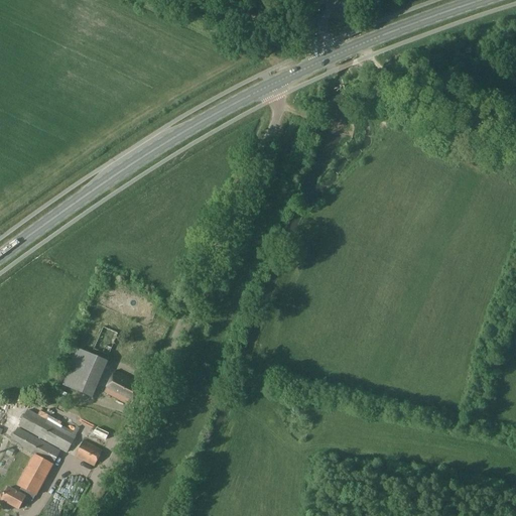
[(100,323),(126,329),(133,297),(108,291),(100,323)]
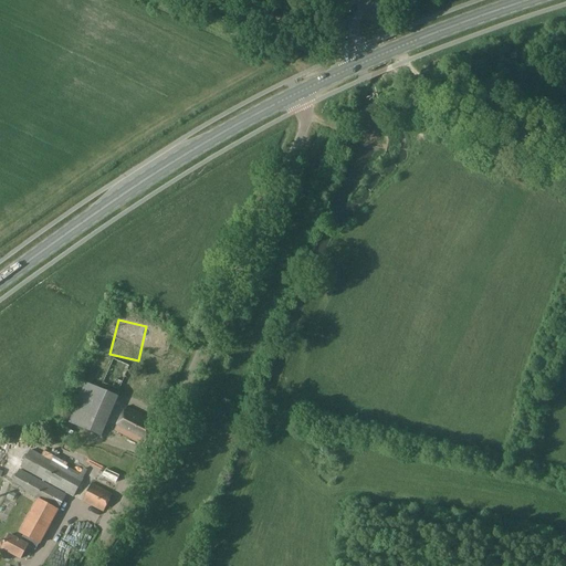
[(117,389),(125,364),(108,358),(101,385),(117,389)]
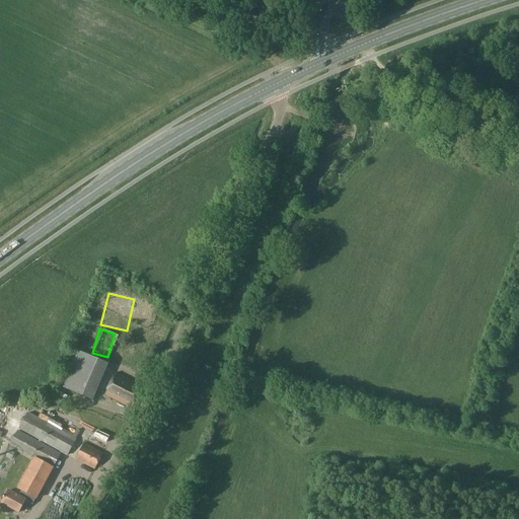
[(91,400),(102,362),(73,353),(62,391),(91,400)]
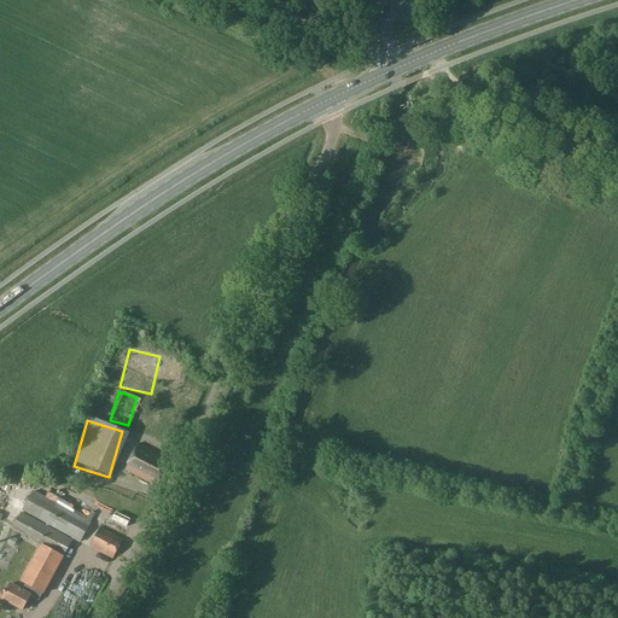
[(156,487),(170,460),(139,444),(126,471),(156,487)]
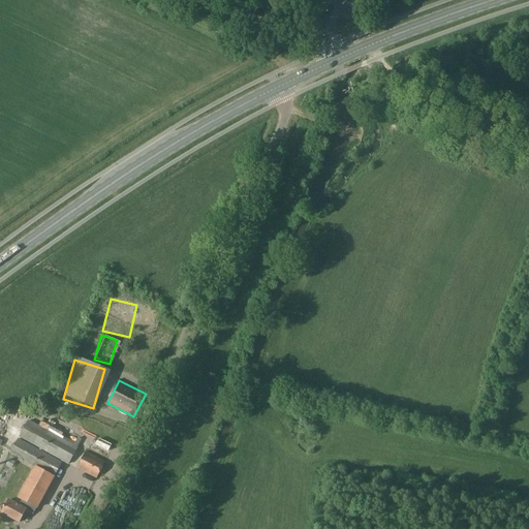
[(28,421),(19,437),(69,465),(78,447),(28,421)]
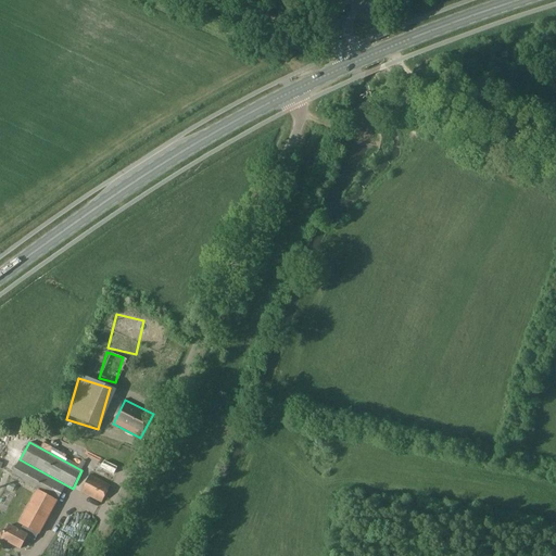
[(65,487),(20,460),(10,478),(36,492),(57,503),(58,501),(65,487)]
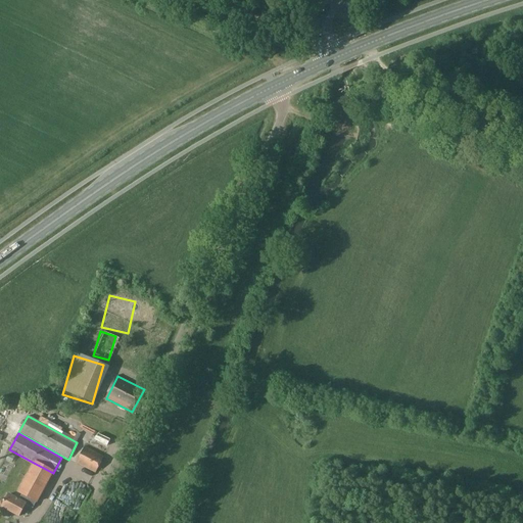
[(104,458),(85,447),(77,464),(95,474),(104,458)]
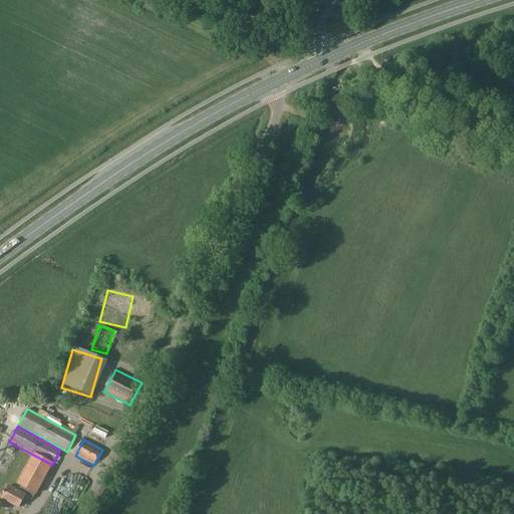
[(0,460),(0,461),(7,468),(13,460),(5,454),(0,460)]
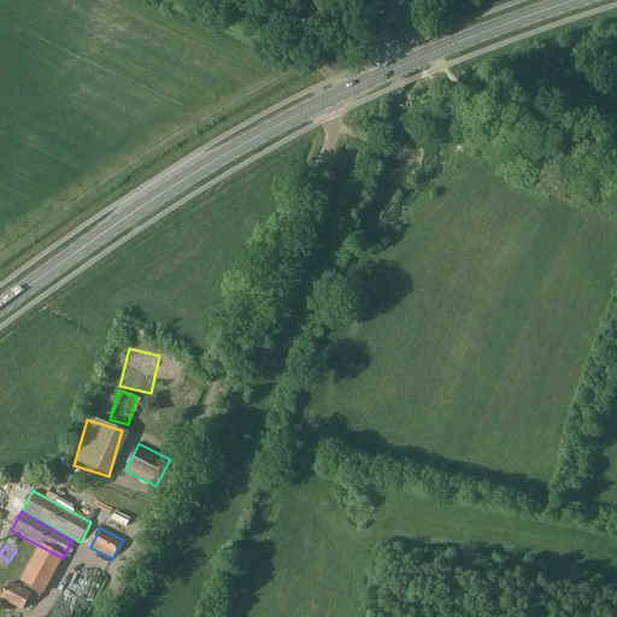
[(40,546),(21,581),(25,583),(37,591),(43,594),(63,558),(40,546)]
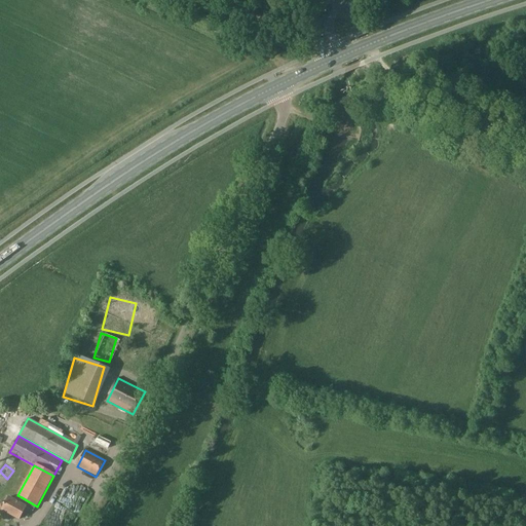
[(3,504),(0,501),(0,516),(6,520),(9,515),(20,520),(26,508),(29,509),(32,503),(22,497),(19,502),(8,497),(5,503),(4,503),(3,504)]
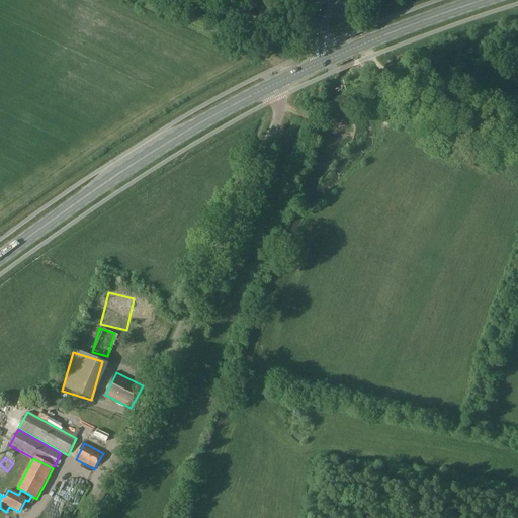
All buildings are outlined.
